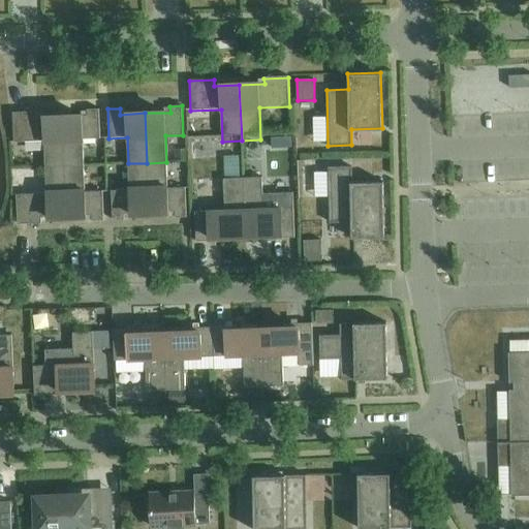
[(88,116),(62,117),(64,166),(84,165),(83,139),(100,138),(99,110),(87,110),(88,116)]
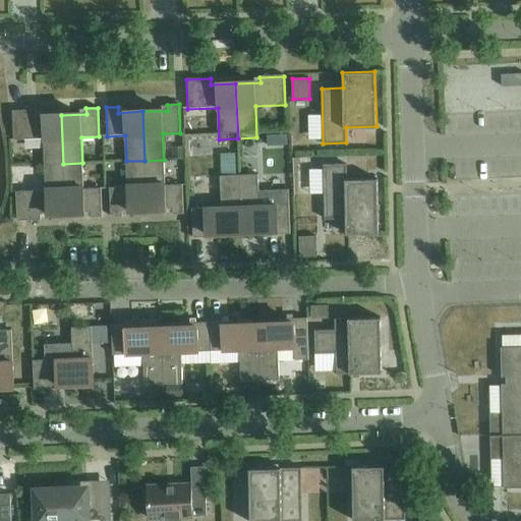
[(312,135),(312,110),(298,109),(298,135),(312,135)]
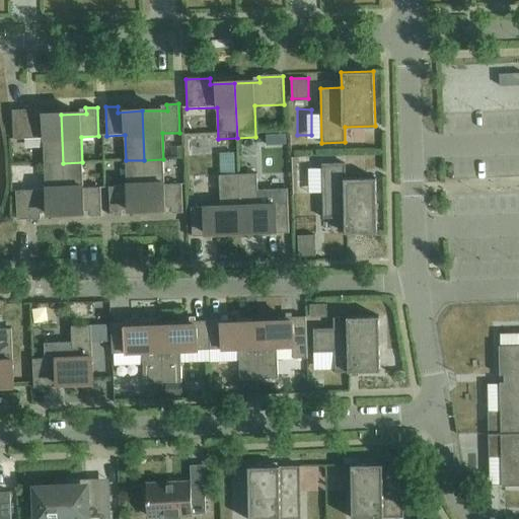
[(63,163),(61,115),(36,116),(36,109),(12,110),(13,139),(44,138),(45,163),(63,163)]
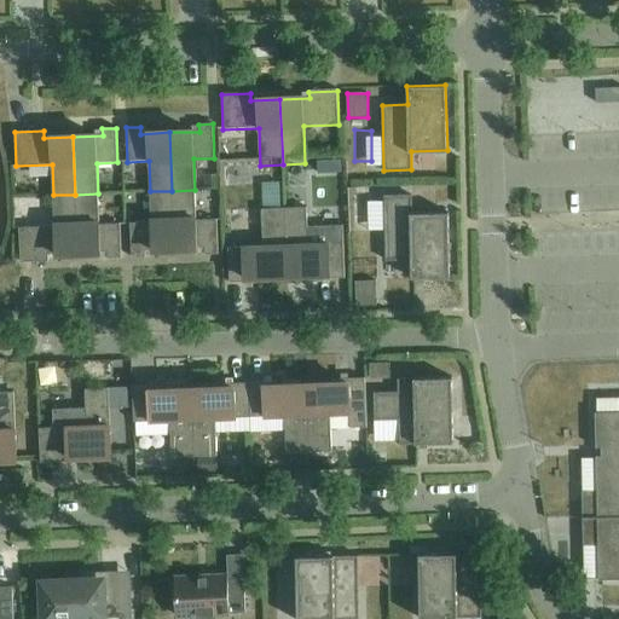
[(331,160),(317,160),(318,172),(331,172),(331,160)]
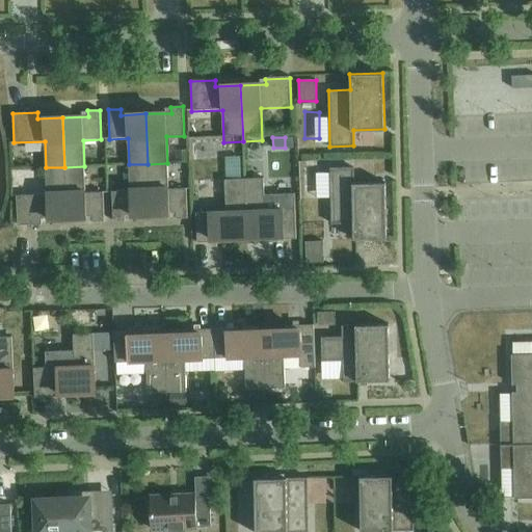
[(239,148),(223,149),(224,159),(239,158),(239,148)]
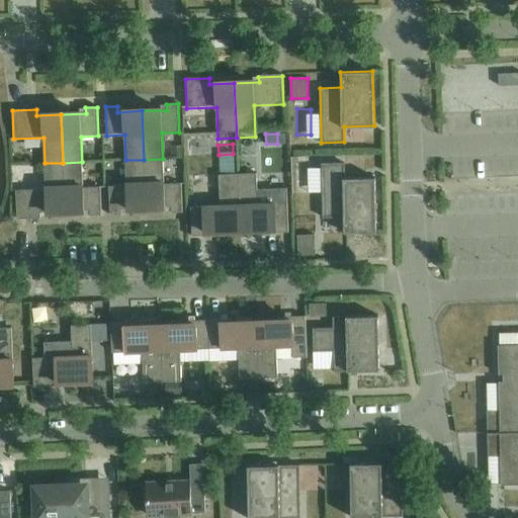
[(183,147),(172,148),(173,157),(183,156),(183,147)]
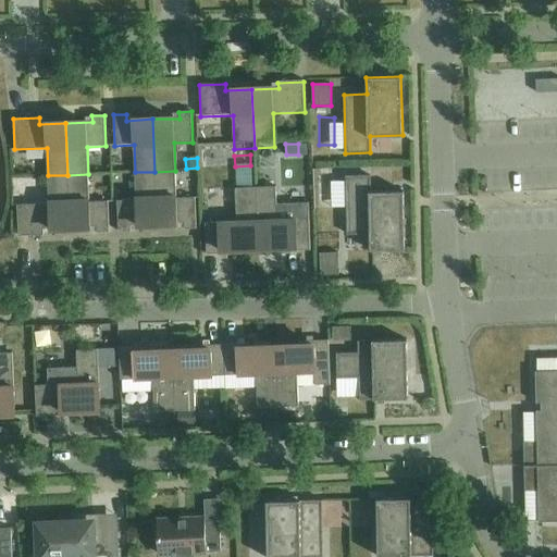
[(176,198),(175,171),(155,172),(157,224),(183,223),(184,229),(196,229),(195,197),(176,198)]
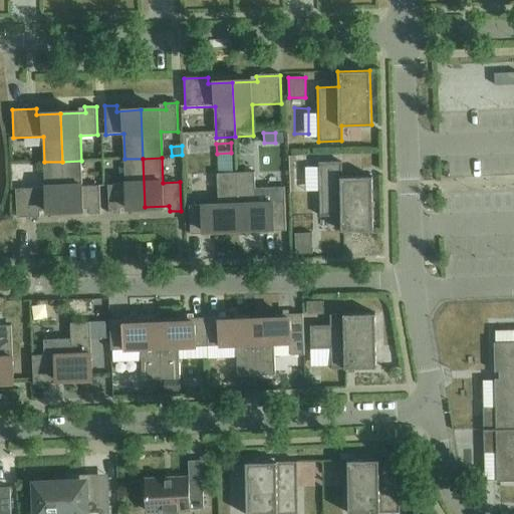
[(143,159),(124,159),(125,185),(107,185),(109,214),(120,213),(120,207),(145,207),(143,159)]
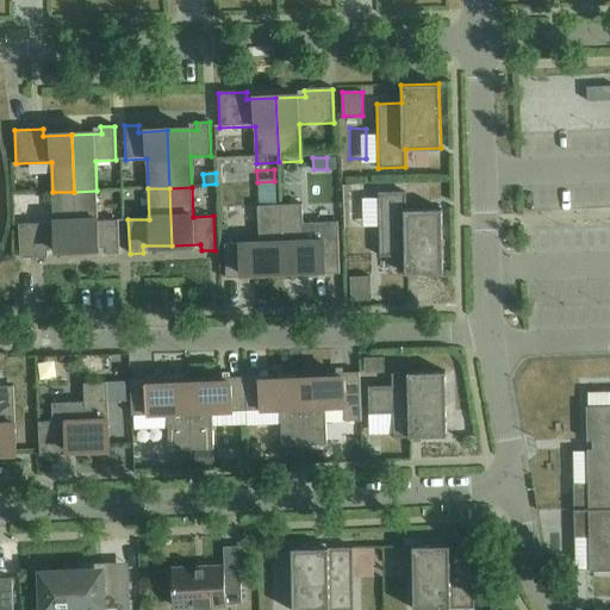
[(97,191),(74,192),(76,249),(106,248),(106,255),(120,254),(118,221),(98,221),(97,191)]
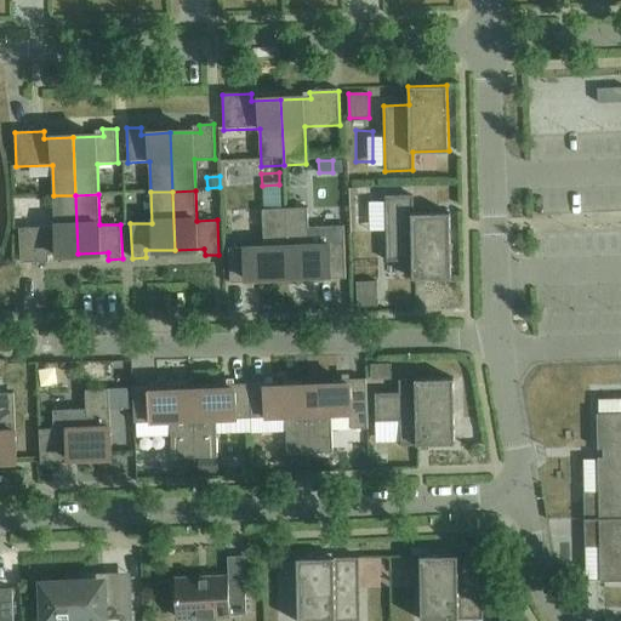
[(374,194),(357,195),(358,226),(374,224),(374,194)]
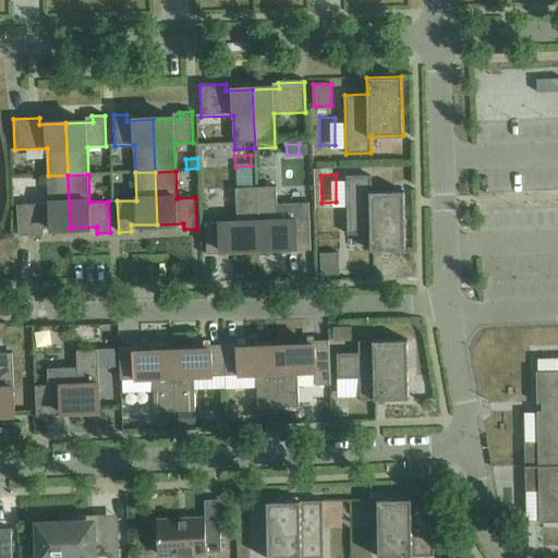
[(372,192),(372,174),(347,176),(348,234),(371,233),(371,251),(405,250),(404,191),(372,192)]
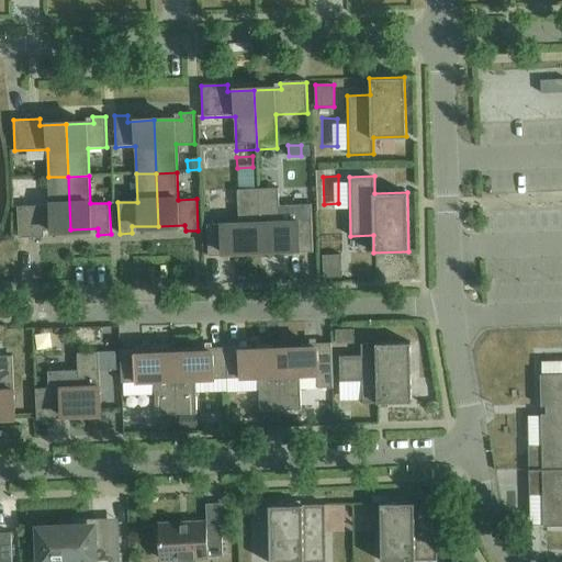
[(68,177),(48,177),(49,205),(17,206),(19,237),(44,236),(44,231),(70,229),(68,177)]
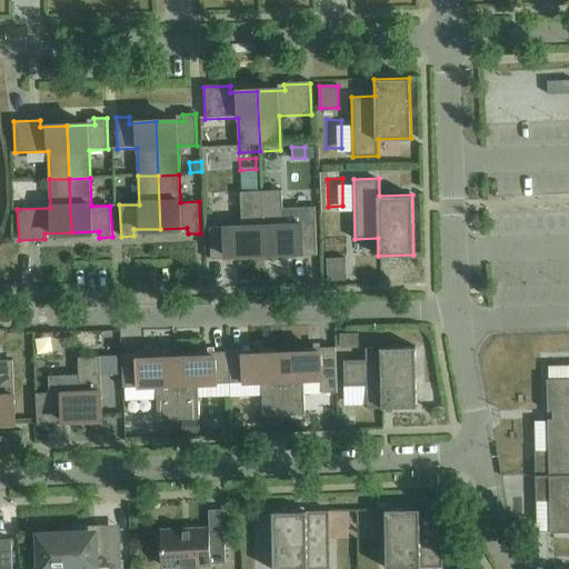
[(282,190),(261,191),(263,250),(290,250),(291,256),(317,255),(316,223),(316,207),(282,208),(282,190)]
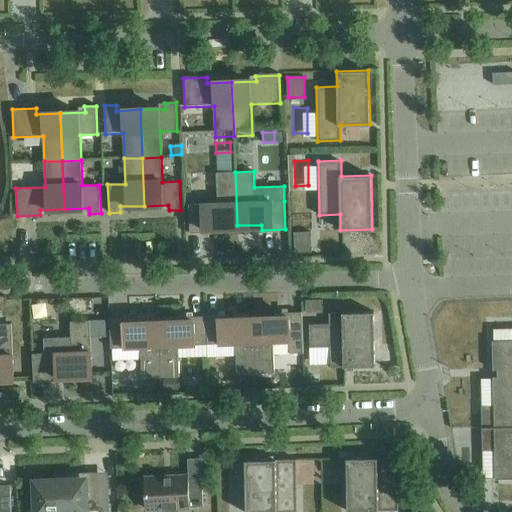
[(237,225),(235,172),(216,173),(218,204),(188,205),(189,233),(213,232),(213,227),(237,225)]
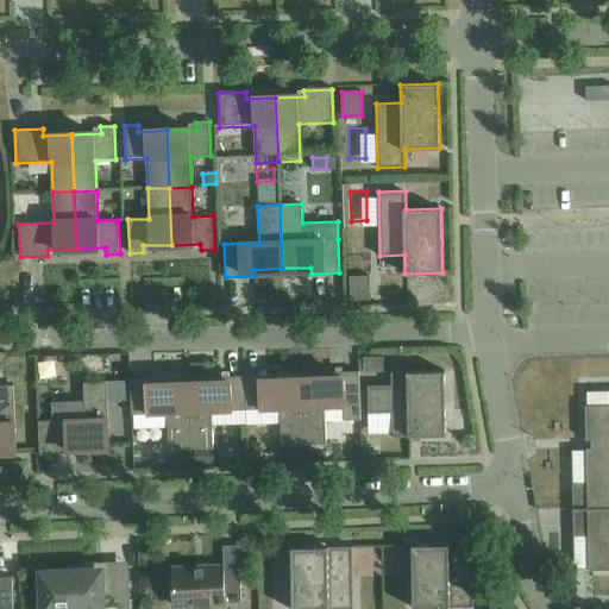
[(370,277),(350,277),(351,302),(370,301),(370,277)]
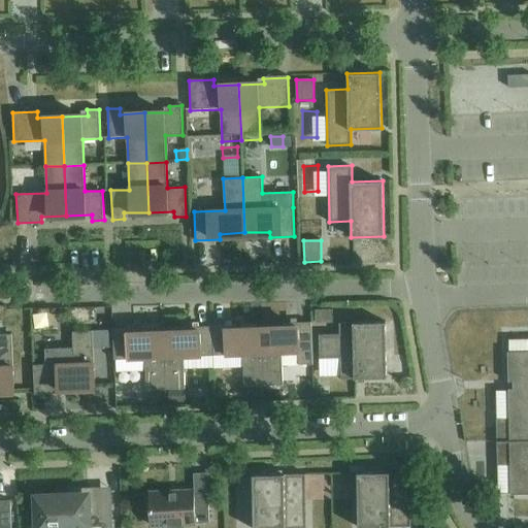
[(316,323),(332,323),(332,310),(316,310),(316,323)]
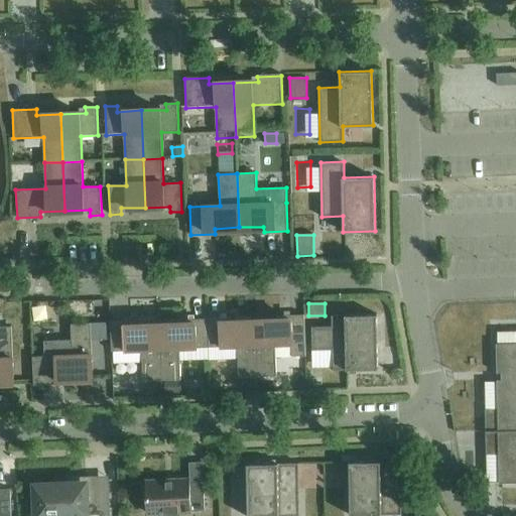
[(280,321),(256,323),(258,377),(277,376),(276,356),(305,355),(305,344),(304,314),(280,315),(280,321)]
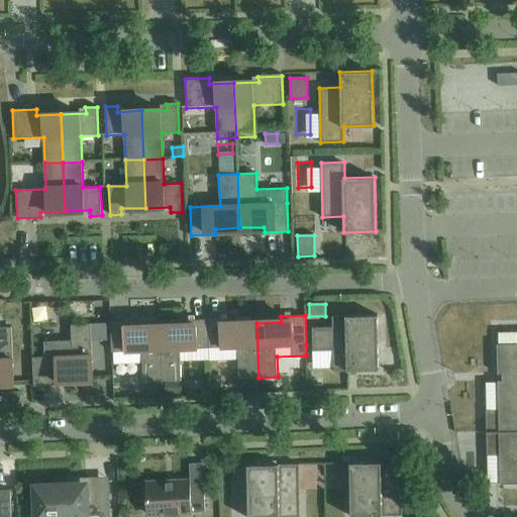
[(333,371),(379,370),(378,315),(347,315),(332,316),(332,326),(312,327),(313,355),(325,355),(333,354),(333,371)]
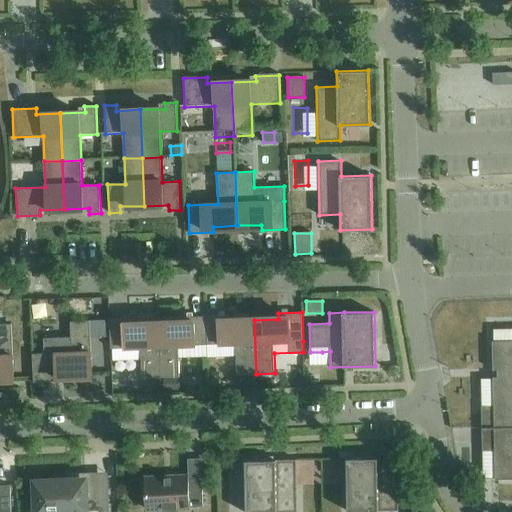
[(256,374),(254,320),(230,321),(230,315),(206,316),(207,345),(236,343),(238,374),(240,374),(254,374),(256,374)]
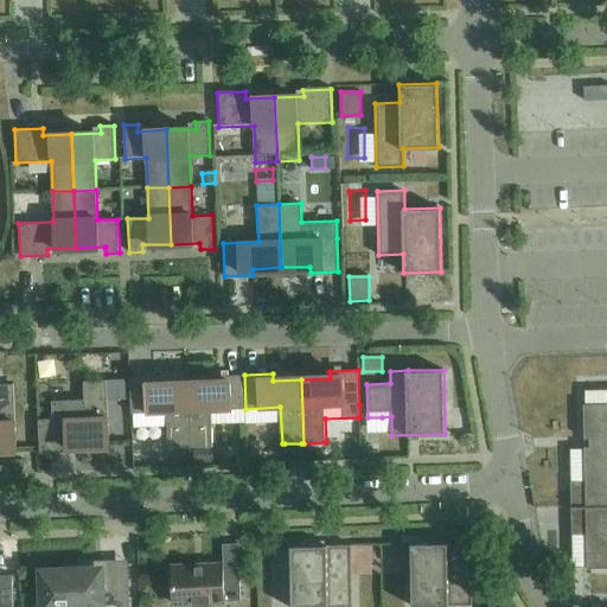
[(216,383),(187,384),(190,447),(212,447),(211,410),(246,409),(244,375),(216,376),(216,383)]
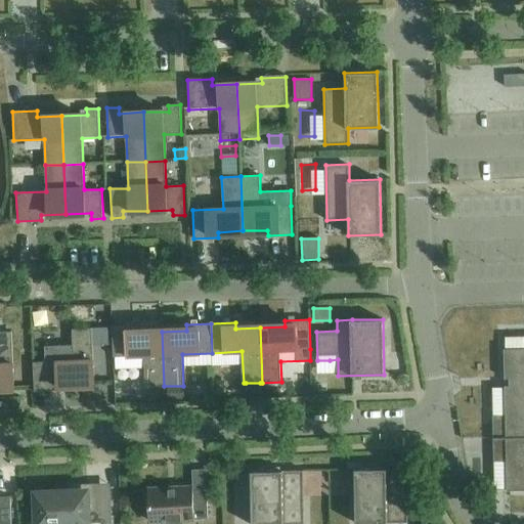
[(164,386),(162,332),(137,333),(137,326),(113,328),(114,357),(143,355),(145,387),(164,386)]
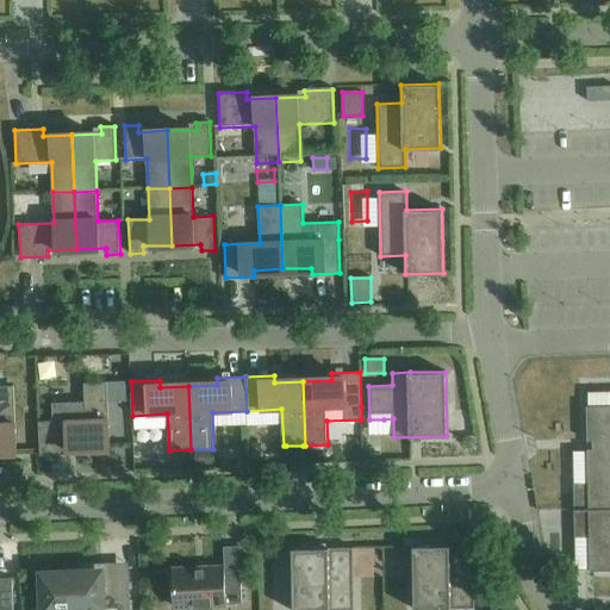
[(83,383),(85,402),(56,403),(57,421),(38,422),(41,455),(81,454),(80,449),(110,448),(107,381),(83,383)]
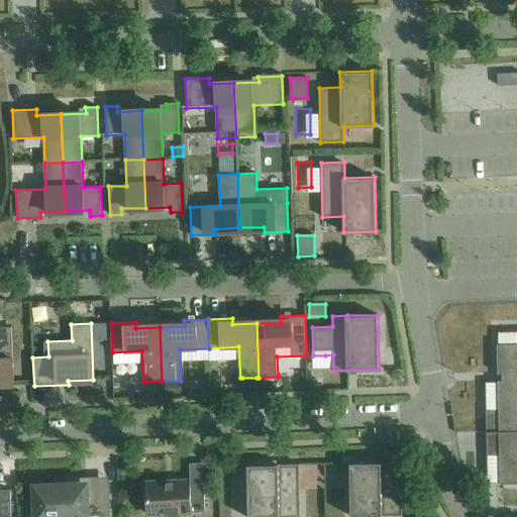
[(0,383),(14,383),(11,326),(0,326),(0,383)]
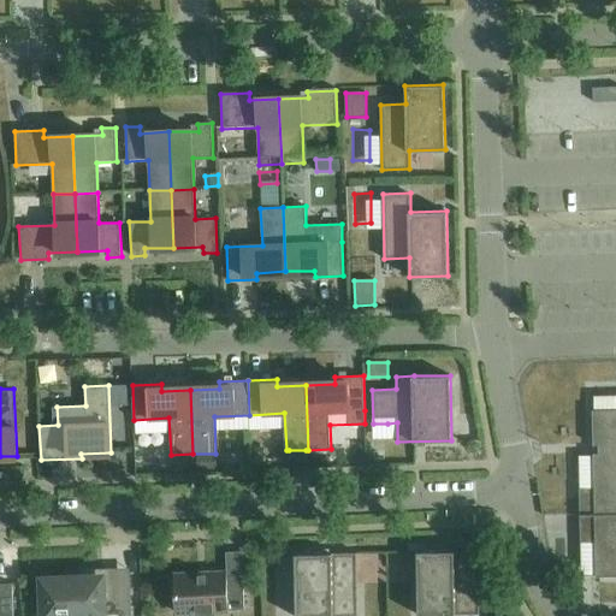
[(615,409),(592,410),(593,445),(594,445),(594,444),(598,444),(598,454),(594,454),(594,452),(593,452),(594,492),(584,492),(585,514),(584,514),(584,516),(585,516),(585,538),(594,538),(596,576),(615,575),(615,409)]
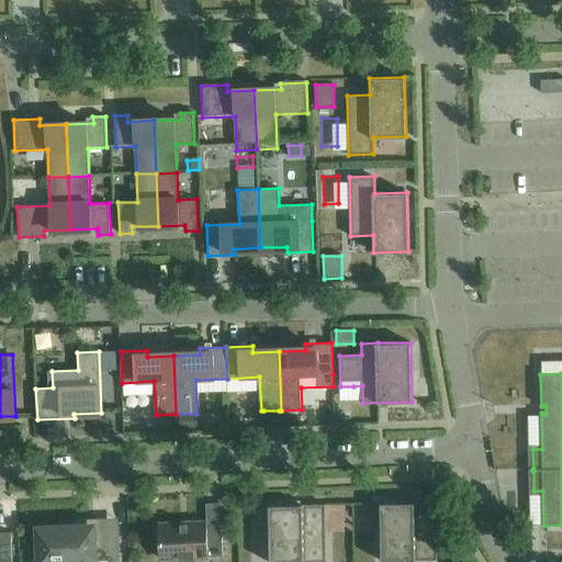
[(279,411),(263,411),(265,425),(279,425),(279,411)]
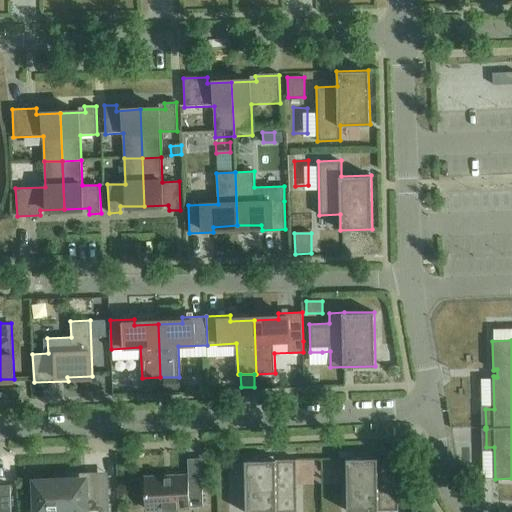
[(156,380),(144,380),(144,391),(157,390),(156,380)]
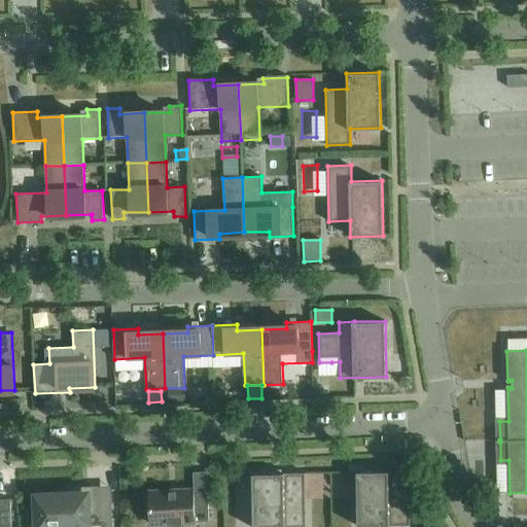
[(184,391),(168,391),(169,402),(185,401),(184,391)]
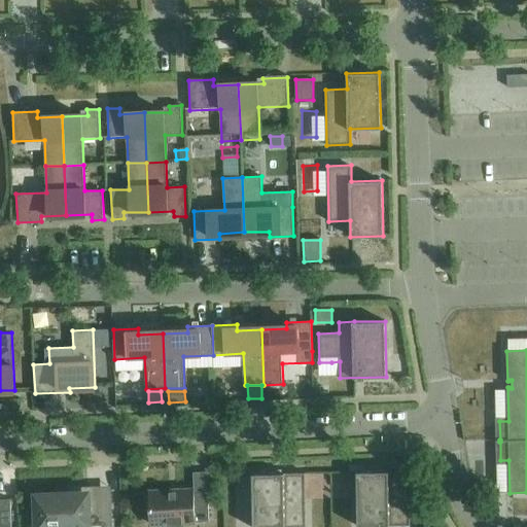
[(411,525),(410,470),(356,471),(357,526),(411,525)]
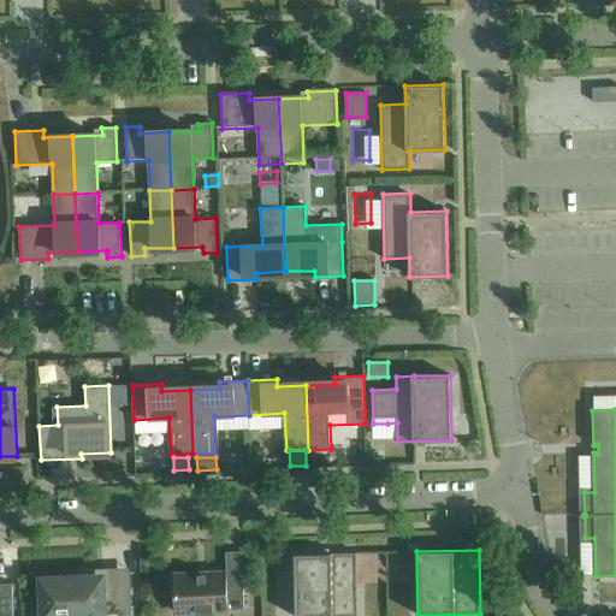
[(351,615),(357,615),(356,552),(295,554),(295,615),(351,615)]
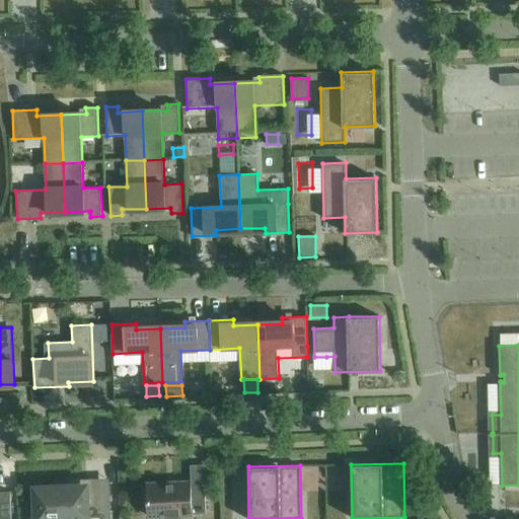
[(176,483),(147,485),(148,515),(165,514),(165,518),(179,518),(179,514),(206,513),(205,485),(192,485),(192,480),(176,480),(176,483)]
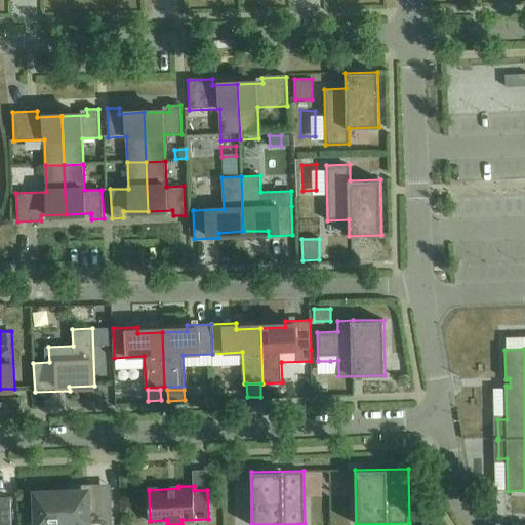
[(54,492),(36,492),(37,524),(105,524),(110,524),(109,510),(87,511),(87,490),(70,491),(69,491),(54,491),(54,492)]
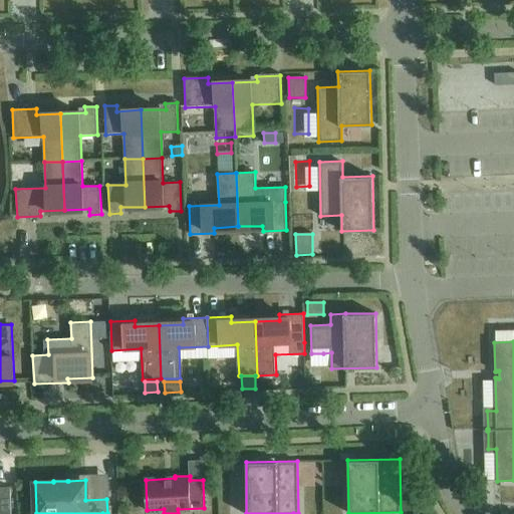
[(0,513),(11,513),(10,487),(0,487),(0,513)]
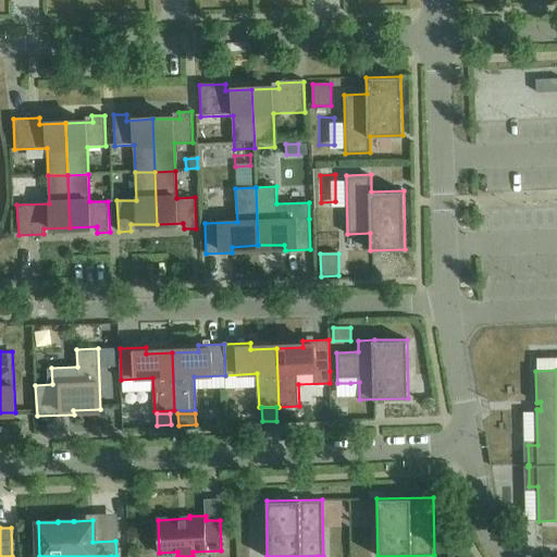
[(29,556),(29,546),(20,546),(20,556),(29,556)]
